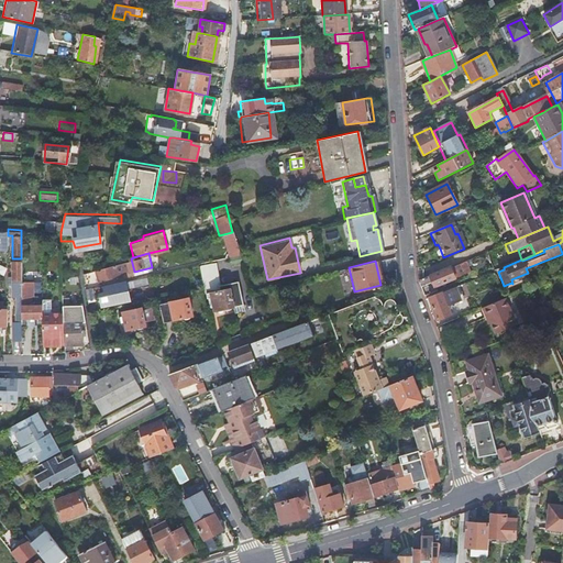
[(118,262),(94,268),(97,279),(127,272),(125,266),(120,267),(118,262)]
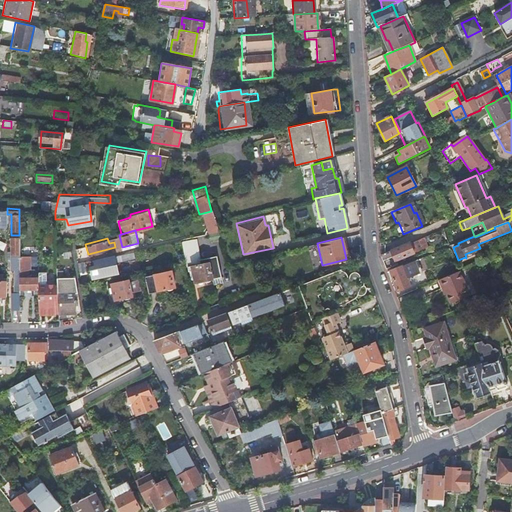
[(196,259),(191,238),(179,241),(183,262),(196,259)]
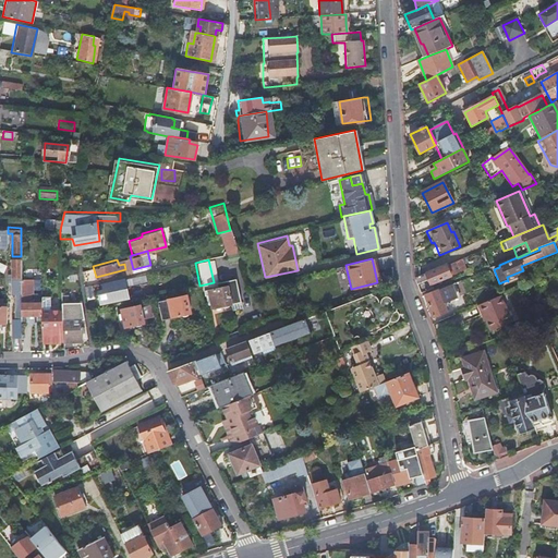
[(10,279),(21,279),(21,261),(12,261),(12,273),(10,273),(10,279)]
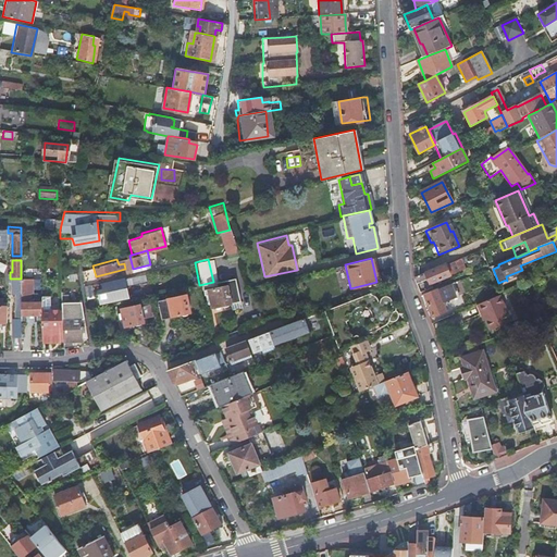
[(445,264),(415,277),(417,284),(429,280),(430,284),(450,275),(465,269),(460,260),(446,265),(445,264)]
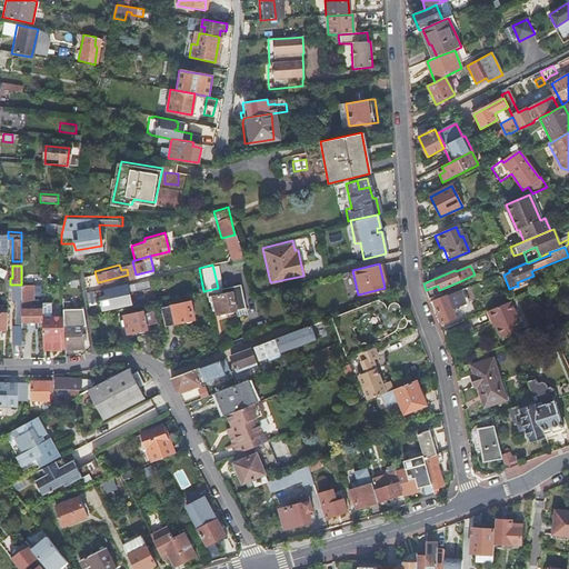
[(535,280),(533,276),(517,282),(518,287),(535,280)]
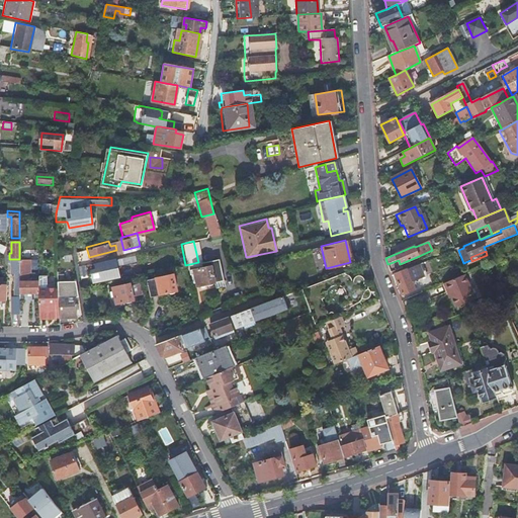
[(95,269),(90,271),(92,281),(116,276),(114,267),(137,262),(135,254),(94,263),(95,269)]
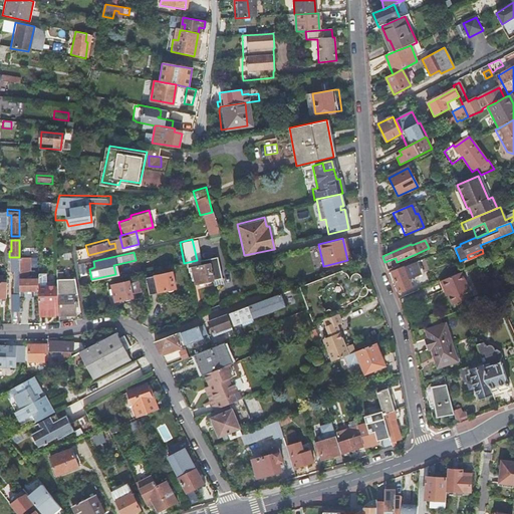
[(190,278),(193,277),(194,283),(219,277),(215,261),(214,256),(184,263),(183,263),(185,272),(188,271),(190,278)]
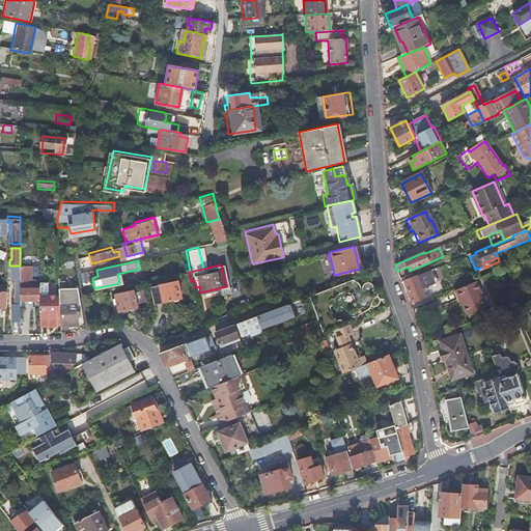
[(38,299),(38,288),(30,288),(30,286),(26,286),(26,279),(29,279),(29,266),(20,266),(20,284),(19,301),(38,301),(38,299)]
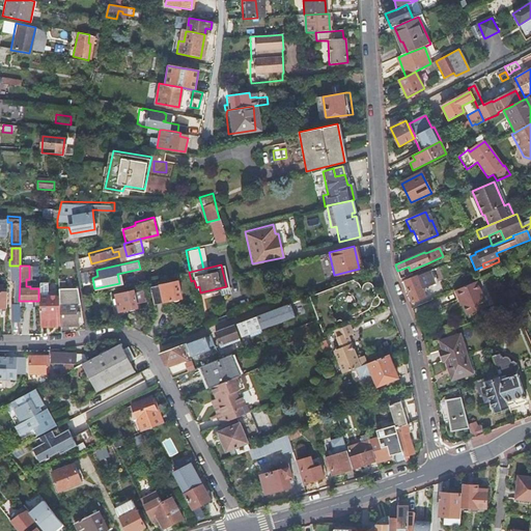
[(434,284),(428,271),(404,282),(413,302),(425,297),(422,289),(434,284)]
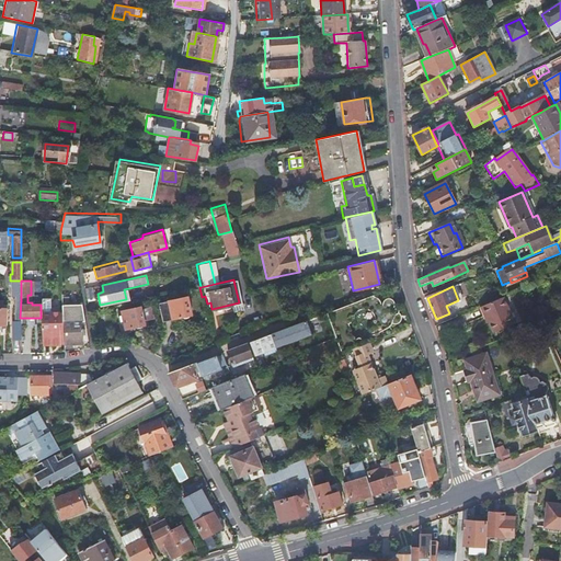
[(375,295),(325,313),(334,336),(341,353),(361,345),(361,342),(359,338),(357,336),(354,338),(350,332),(351,331),(347,323),(351,322),(352,316),(354,316),(356,313),(358,312),(364,310),(367,310),(370,311),(373,313),(375,316),(377,322),(378,324),(379,327),(382,328),(387,328),(389,327),(391,324),(392,322),(392,320),(392,318),(390,313),(388,312),(389,310),(392,308),(393,305),(392,302),(390,299),(388,299),(387,299),(384,300),(382,305),(379,304),(378,299),(375,295)]
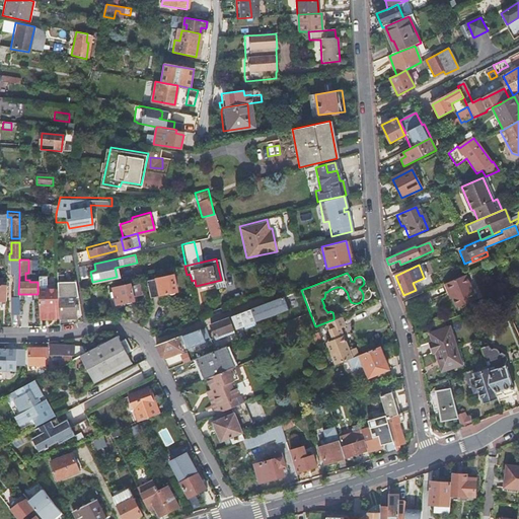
[(168,275),(151,279),(154,295),(171,291),(168,275)]
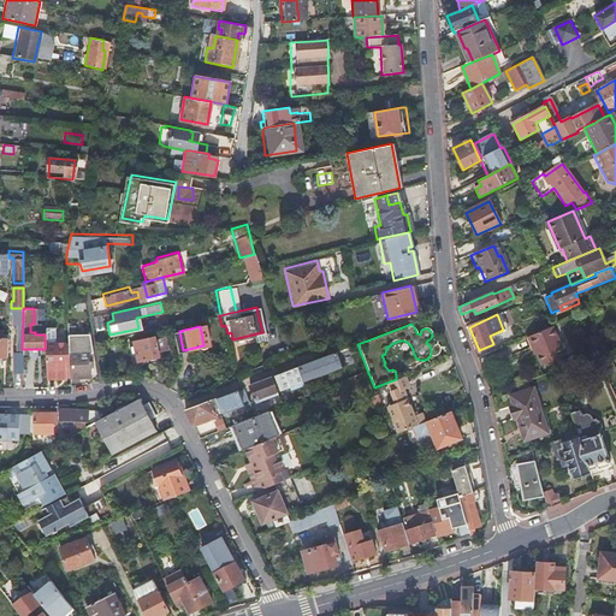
[(563,349),(554,327),(527,338),(532,349),(534,348),(538,355),(539,357),(563,349)]
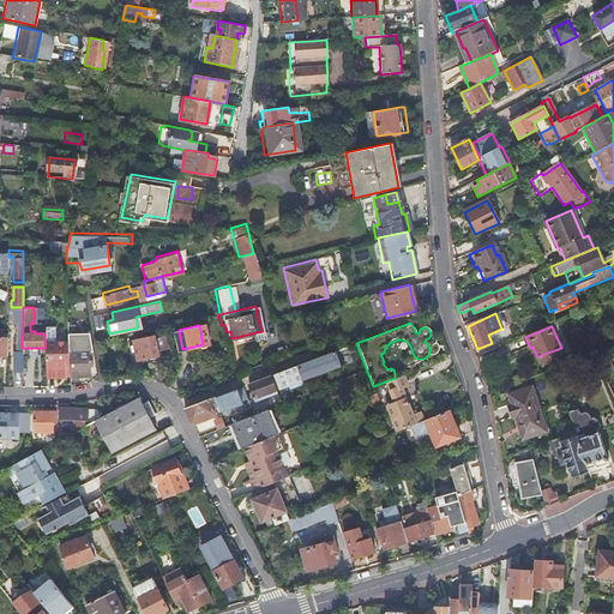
[(13,357),(12,386),(22,386),(22,348),(23,329),(17,329),(17,357),(13,357)]
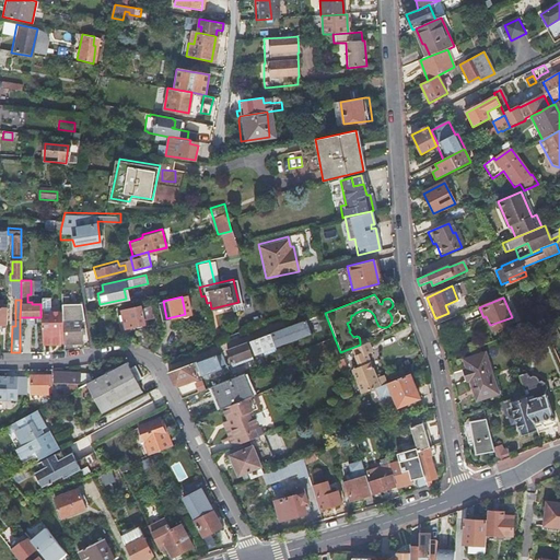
[(60,315),(61,345),(80,343),(79,323),(83,323),(80,303),(60,303),(60,315)]
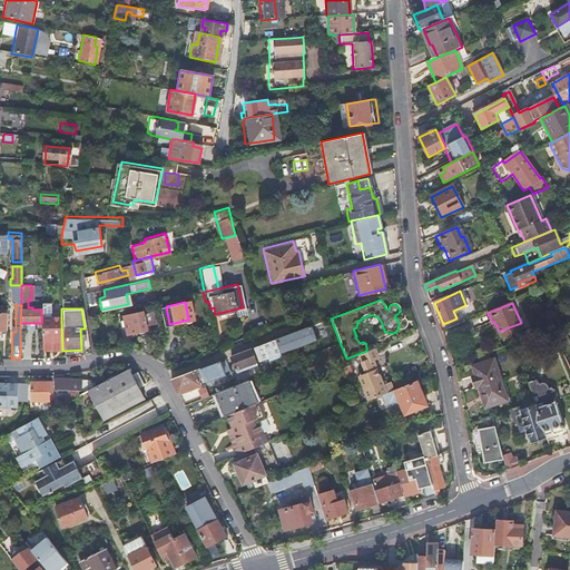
[(139,312),(120,316),(124,334),(144,330),(141,325),(153,323),(149,312),(139,314),(139,312)]
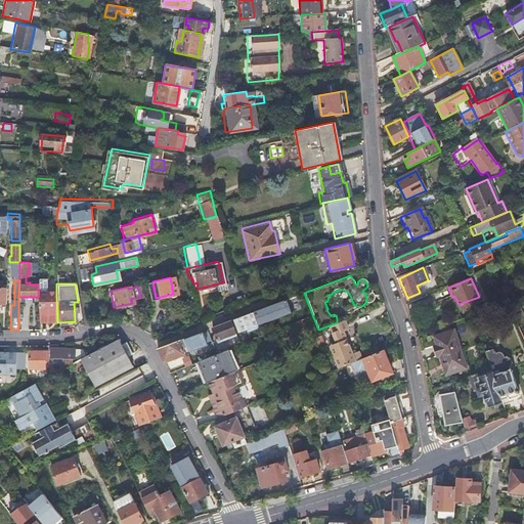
[(45,295),(38,295),(38,297),(39,322),(57,322),(56,295),(45,295)]
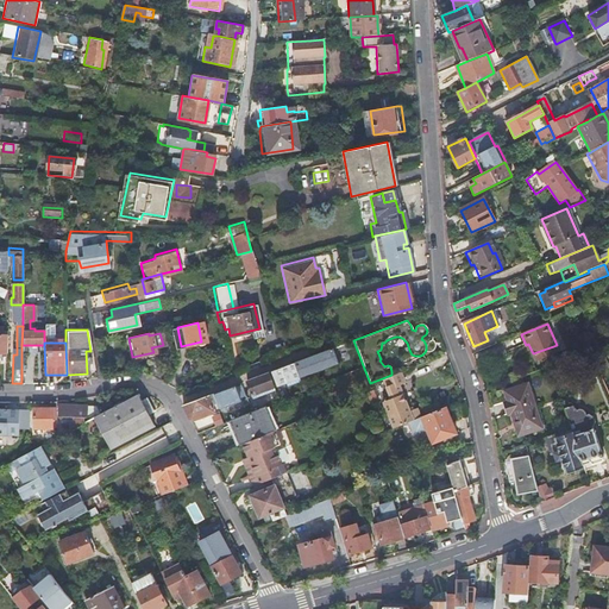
[(559,352),(557,345),(533,353),(537,362),(559,352)]
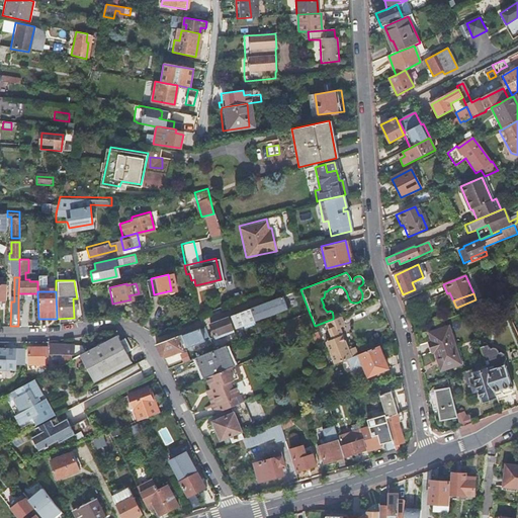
[(278,309),(275,299),(250,309),(254,320),(271,313),(271,312),(278,309)]
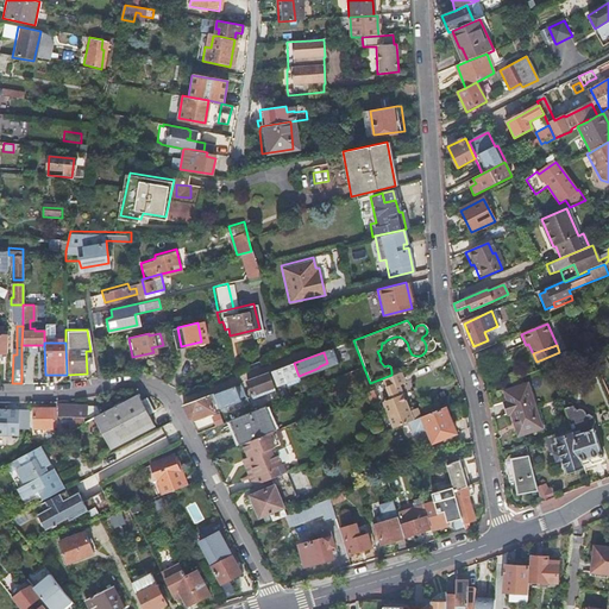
[(583,364),(579,356),(570,359),(573,369),(583,364)]
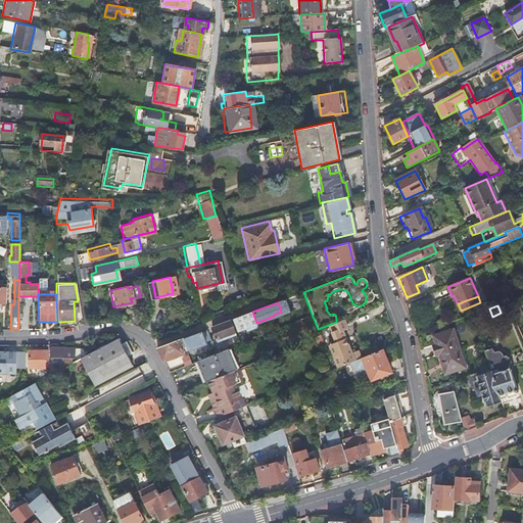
[(256,323),(252,312),(233,319),(238,330),(256,323)]
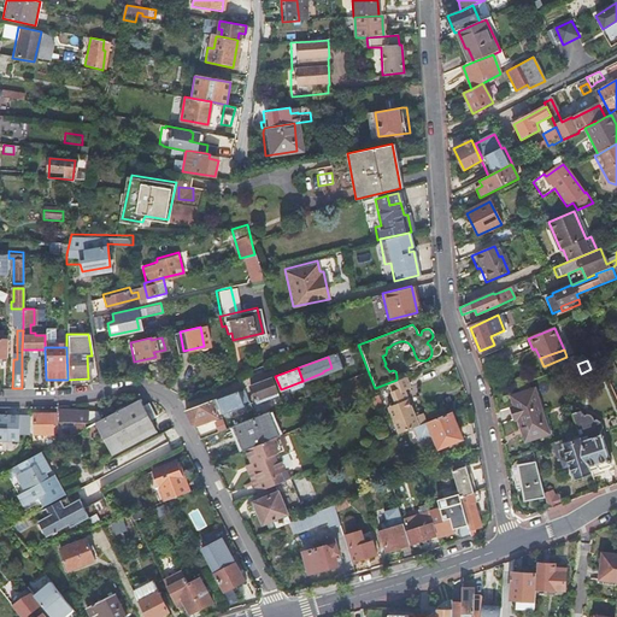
[(407,376),(391,382),(395,394),(412,387),(407,376)]
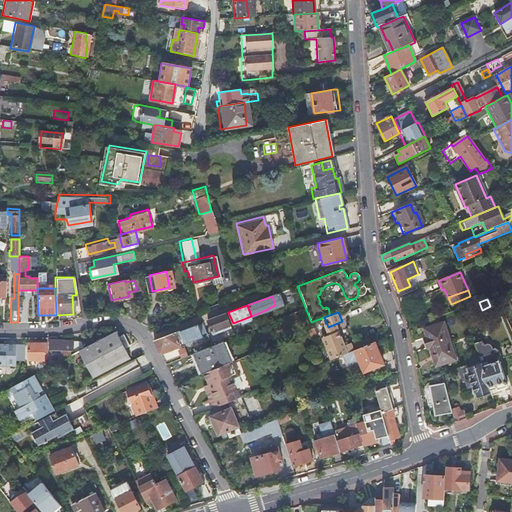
[(229,324),(225,313),(207,320),(211,331),(229,324)]
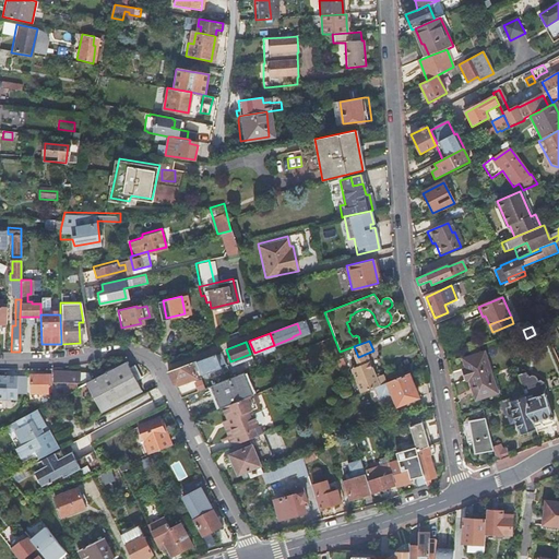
[(474,385),(494,379),(485,353),(463,360),(465,370),(463,371),(467,382),(473,381),(474,385)]
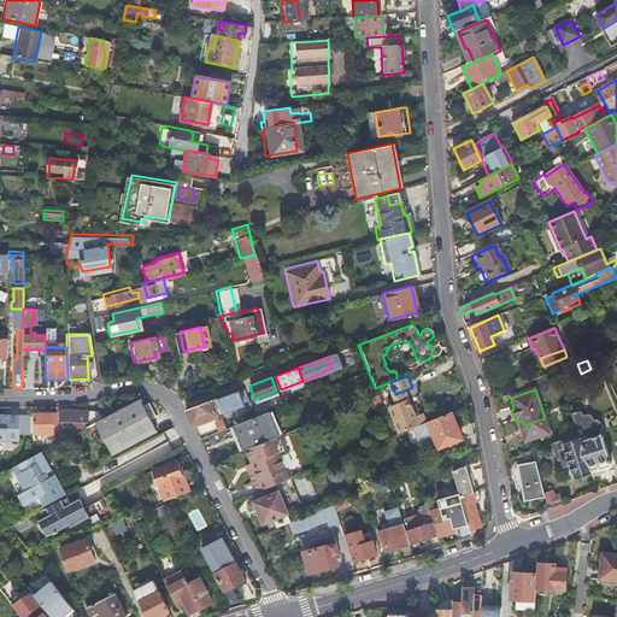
[(241,404),(236,391),(217,399),(222,411),(241,404)]
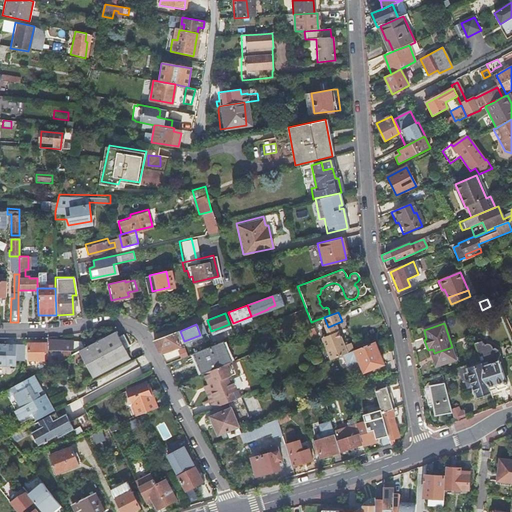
[(342,354),(345,352),(334,326),(325,330),(327,335),(320,337),(329,359),(342,354)]
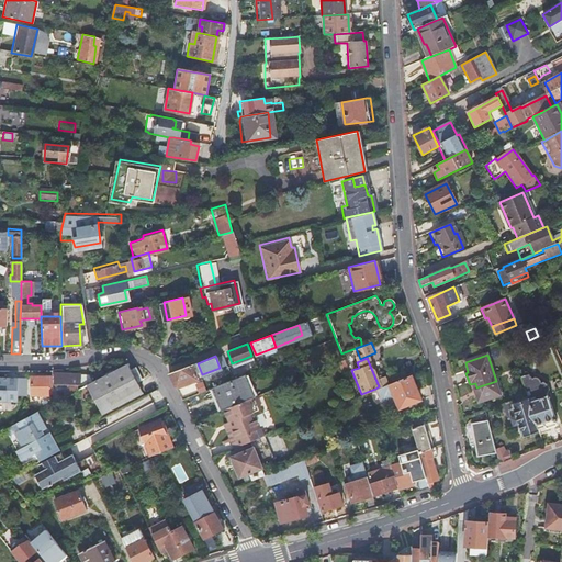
[(80,389),(64,397),(79,426),(141,392),(135,382),(128,371),(125,363),(92,382),(80,389)]
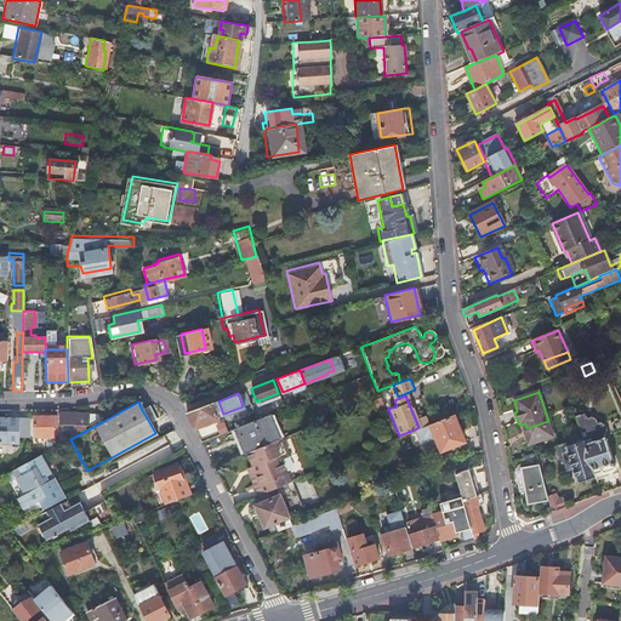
[(211,404),(184,414),(188,421),(193,429),(217,420),(211,404)]
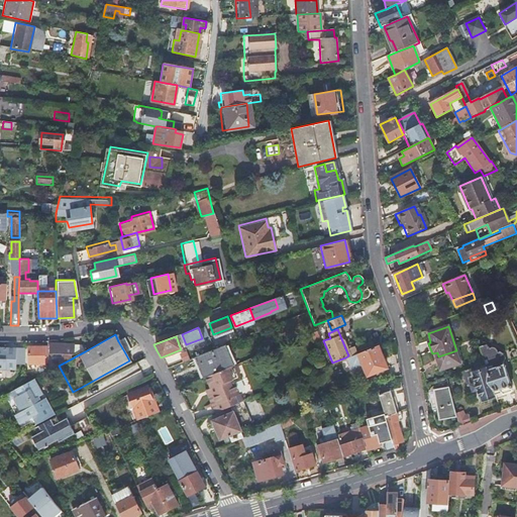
[(118,341),(124,351),(129,349),(123,338),(118,341)]
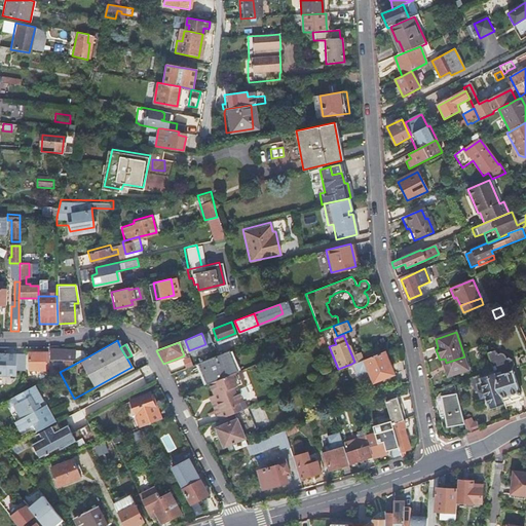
[(490,346),(485,347),(486,348),(493,372),(494,376),(503,403),(511,401),(511,402),(512,402),(520,400),(520,398),(519,393),(520,395),(521,392),(520,392),(513,372),(512,370),(514,366),(513,361),(509,359),(505,360),(504,359),(504,358),(504,355),(503,355),(503,354),(502,354),(501,353),(500,353),(499,354),(497,354),(493,349),(491,349),(490,346)]
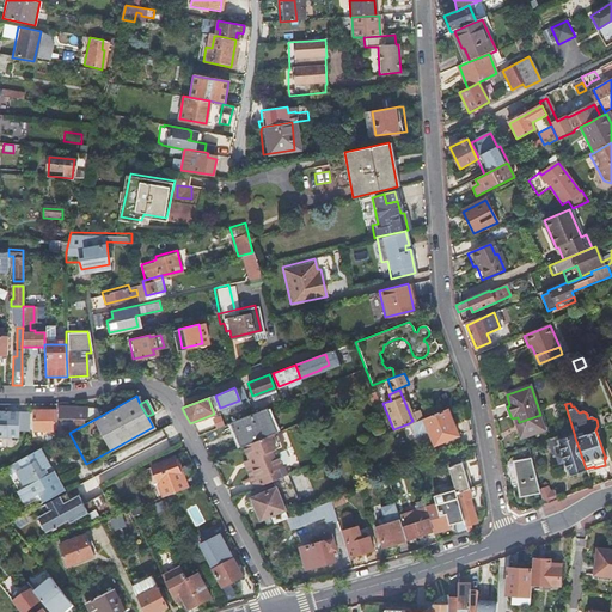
[(86,418),(87,423),(101,416),(99,405),(85,407),(86,418)]
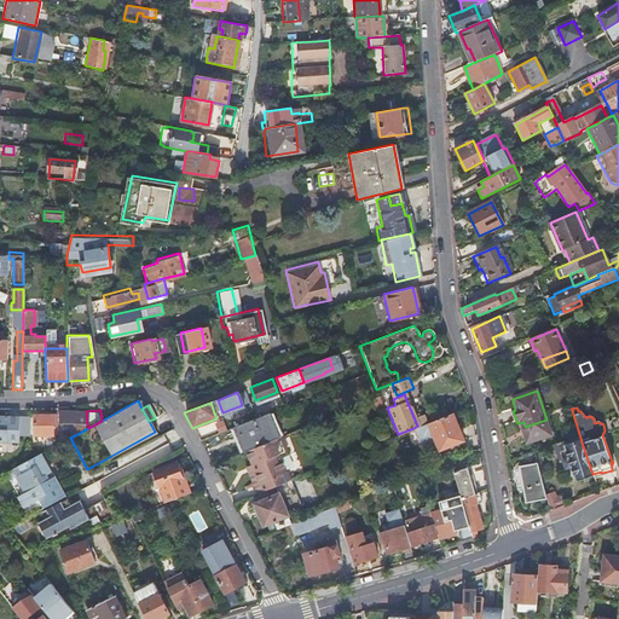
[(61,426),(87,423),(86,411),(59,415),(61,426)]
